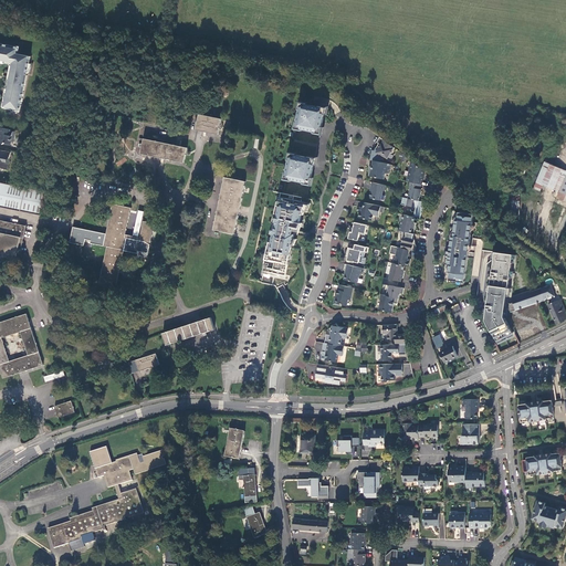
[(0,61),(12,64),(11,73),(7,98),(6,98),(3,108),(16,111),(14,113),(20,114),(31,58),(17,54),(18,48),(0,44),(0,61)]
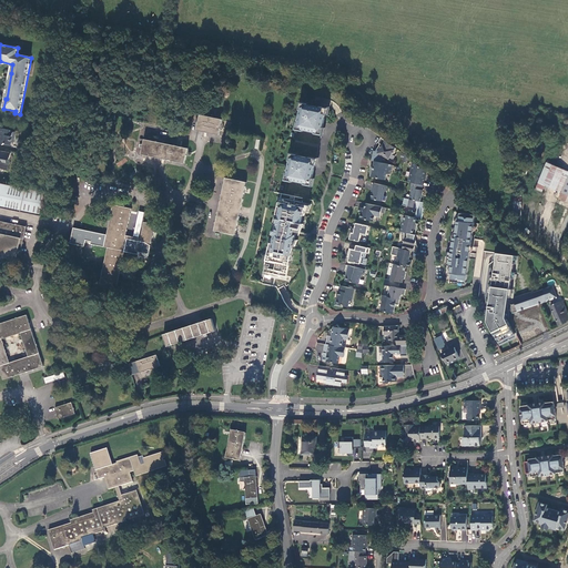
[(312,101),(304,100),(297,128),(298,129),(316,132),(322,108),(315,107),(311,105),(312,101)]
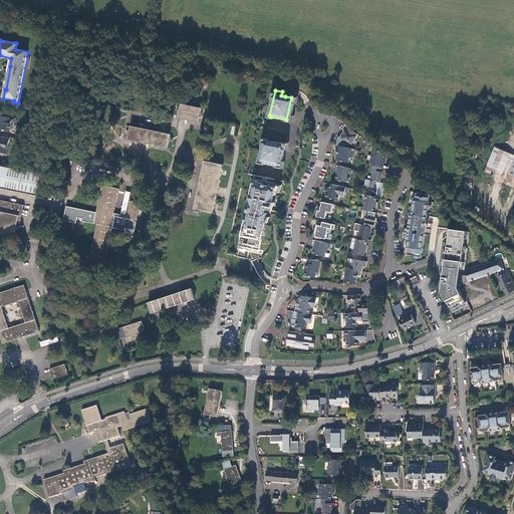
[(196,106),(181,103),(179,117),(199,121),(201,109),(202,108),(196,106)]
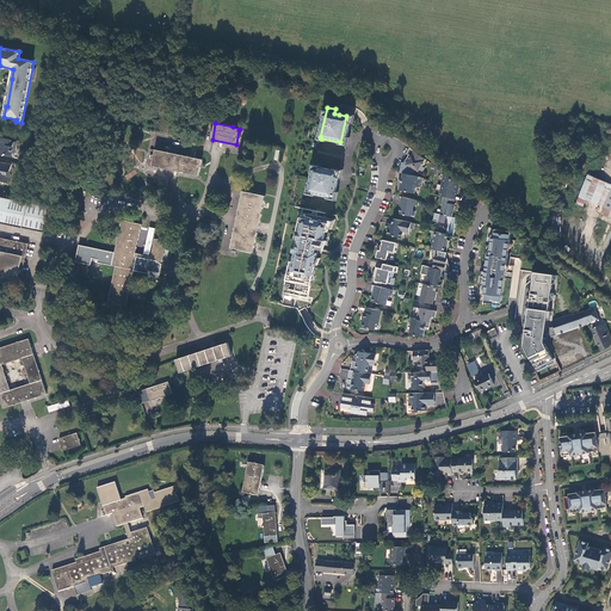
[(11,141),(0,139),(0,144),(2,146),(1,148),(0,148),(0,150),(0,155),(4,156),(5,155),(6,155),(12,156),(12,154),(16,154),(18,143),(11,142),(11,141)]
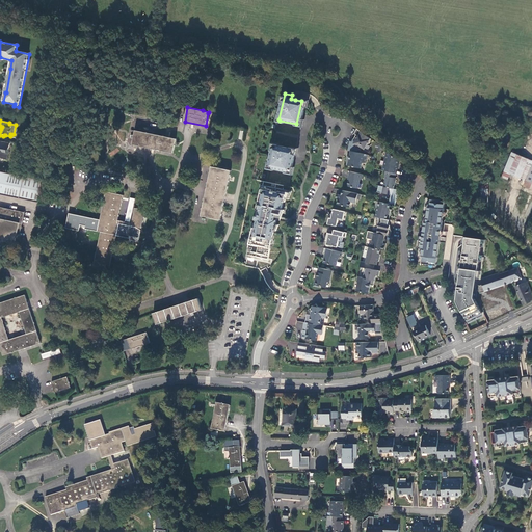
[(370,139),(355,129),(353,134),(355,135),(353,139),(355,140),(352,144),(357,148),(360,148),(363,149),(364,149),(366,145),(369,144),(370,139)]
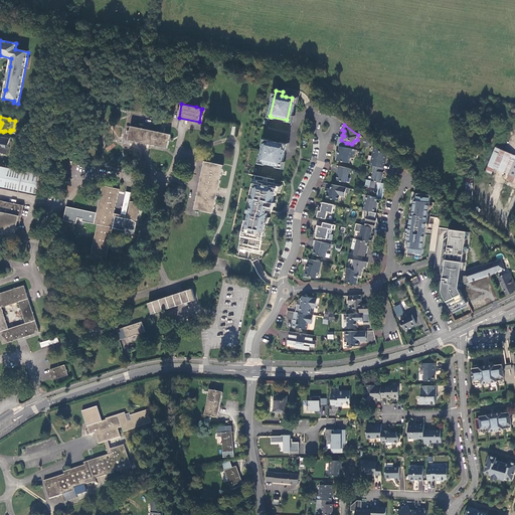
[(171,134),(132,126),(129,140),(168,148),(171,134)]
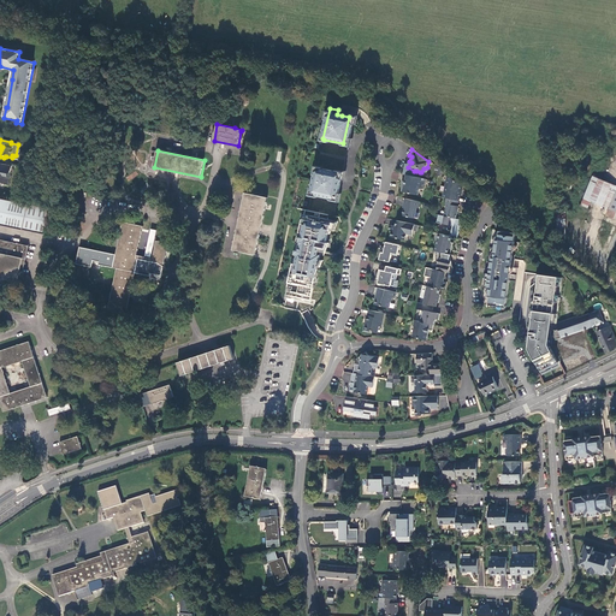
[(13,166),(0,164),(0,182),(1,183),(5,185),(9,185),(13,166)]
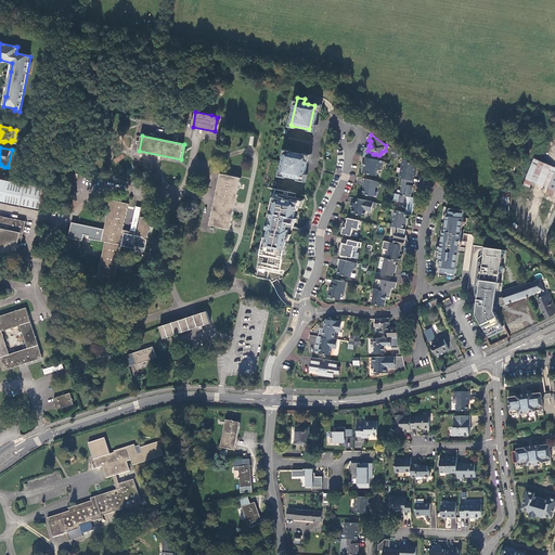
[(281,175),(299,179),(304,155),(286,151),(285,152),(280,173),(281,175)]
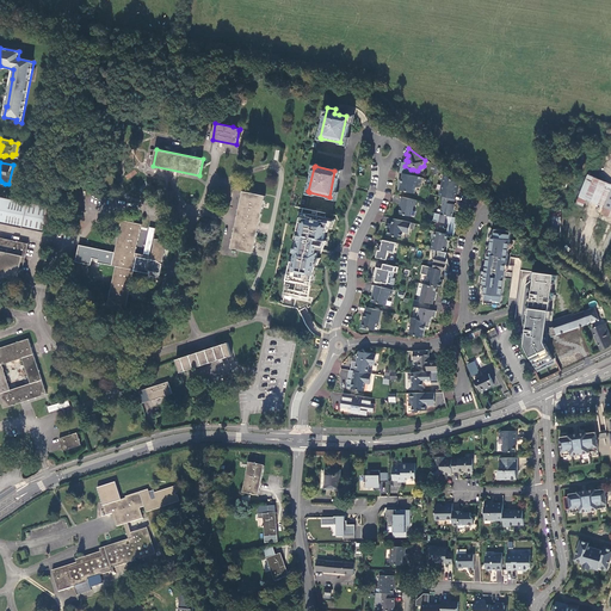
[(421,178),(402,174),(400,181),(397,180),(397,189),(414,195),(415,187),(419,187),(421,178)]
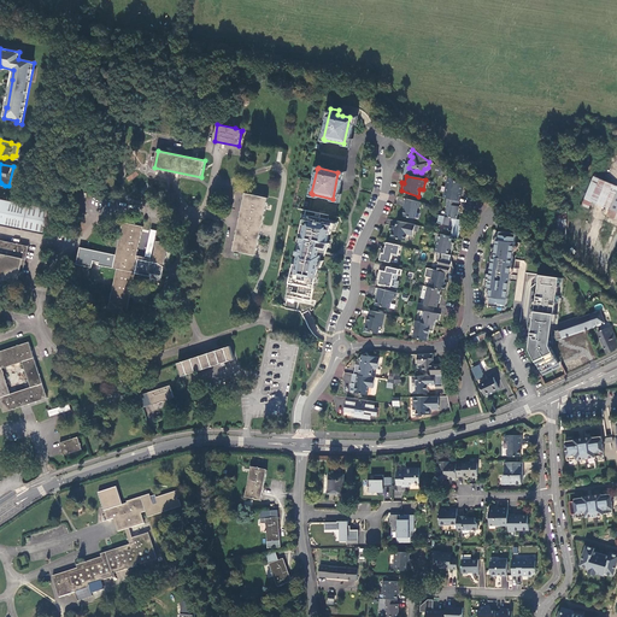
[(616,187),(592,176),(583,198),(589,200),(609,209),(616,187)]
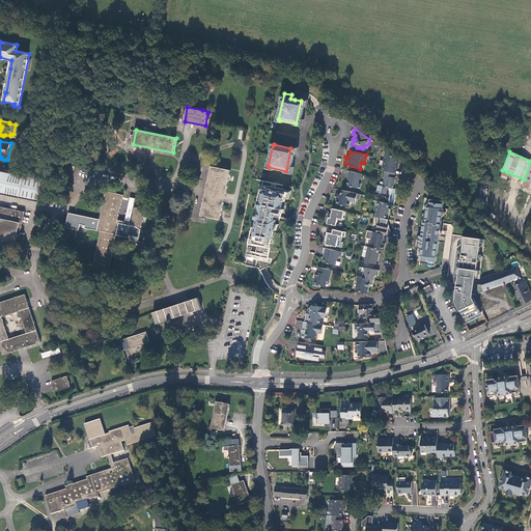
[(399,162),(387,152),(384,157),(381,170),(384,171),(394,173),(395,170),(395,168),(397,169),(399,162)]
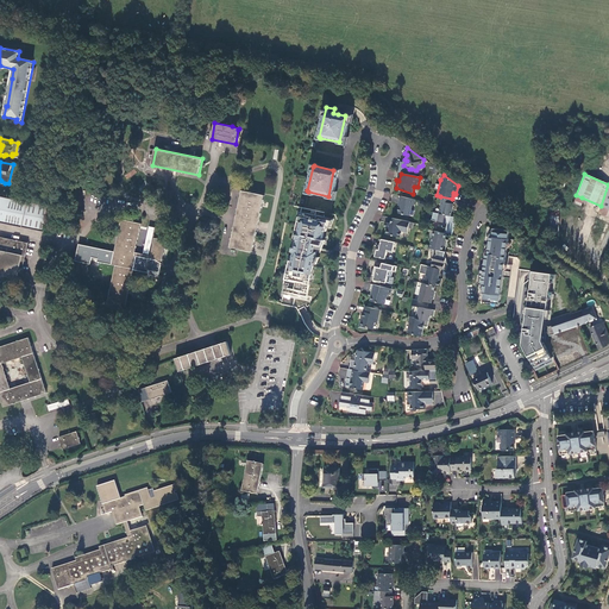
[(608,184),(601,206),(597,212),(608,217),(608,184)]
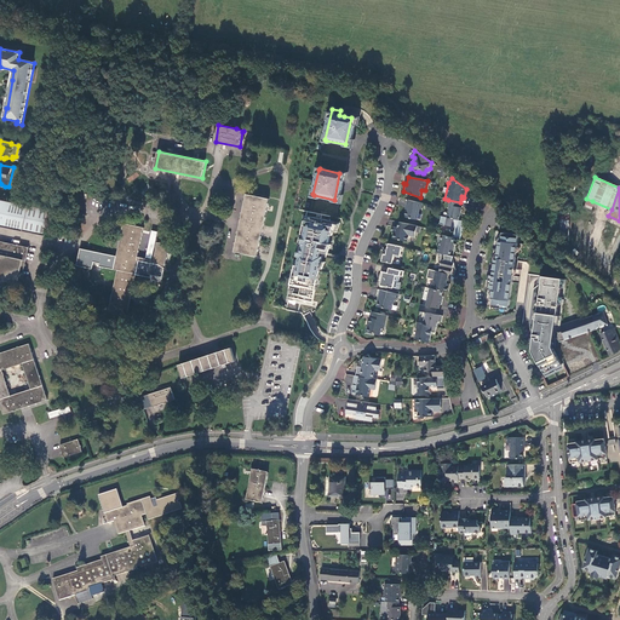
[(269,199),(246,194),(235,252),(257,257),(259,245),(262,236),(264,225),(267,211),(268,205),(269,199)]
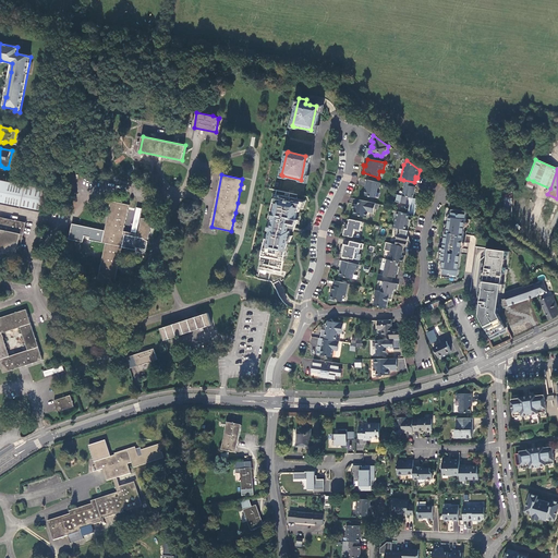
[(379,183),(366,180),(365,185),(366,185),(364,195),(375,198),(377,189),(378,189),(379,183)]
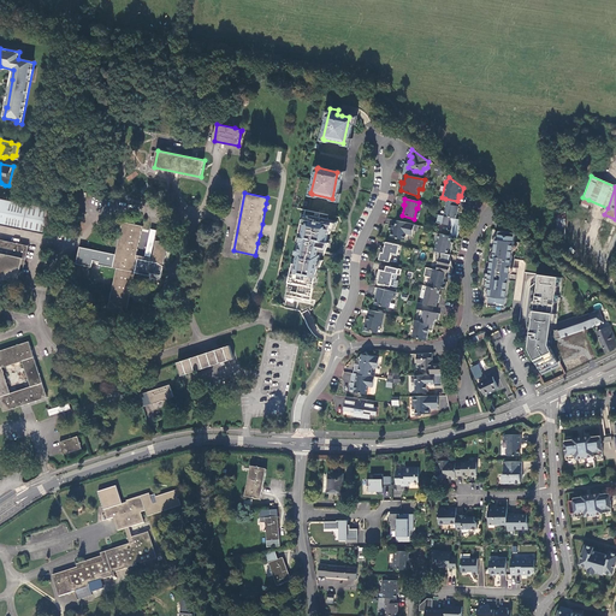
[(457,201),(445,199),(444,203),(446,205),(444,217),(456,219),(460,213),(458,207),(457,206),(458,201),(457,201)]
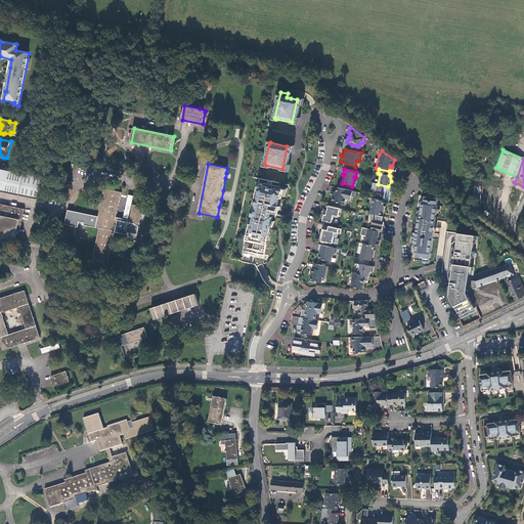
[(42,179),(0,170),(0,190),(38,199),(42,179)]
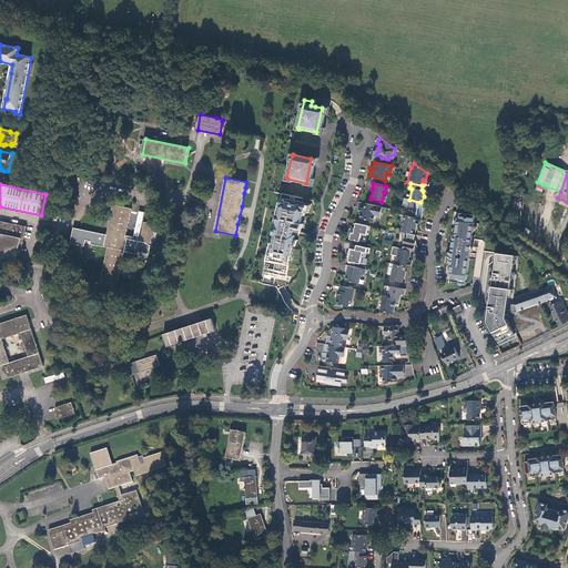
[(409,200),(404,199),(402,205),(416,209),(415,217),(422,220),(425,203),(421,202),(409,200)]
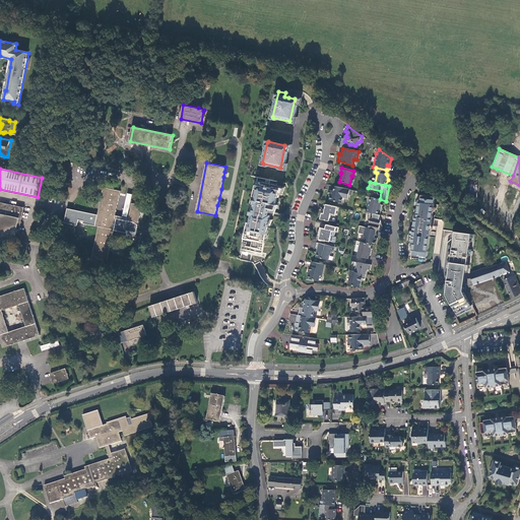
[(242,249),(262,253),(265,238),(263,238),(265,231),(266,231),(270,215),(269,215),(269,211),(274,212),(277,205),(275,204),(276,197),(278,198),(281,189),(271,187),(271,188),(265,187),(265,186),(256,184),(254,193),(256,193),(253,204),(254,204),(253,212),(252,211),(249,222),(248,222),(242,249)]
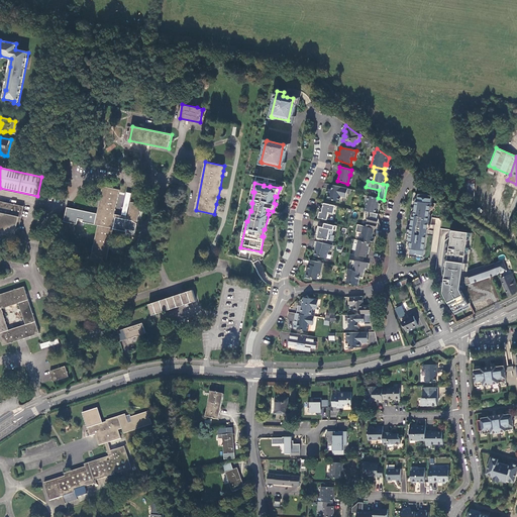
[(347,189),(332,185),(331,190),(326,189),(325,194),(328,194),(327,199),(339,202),(340,197),(345,198),(347,189)]
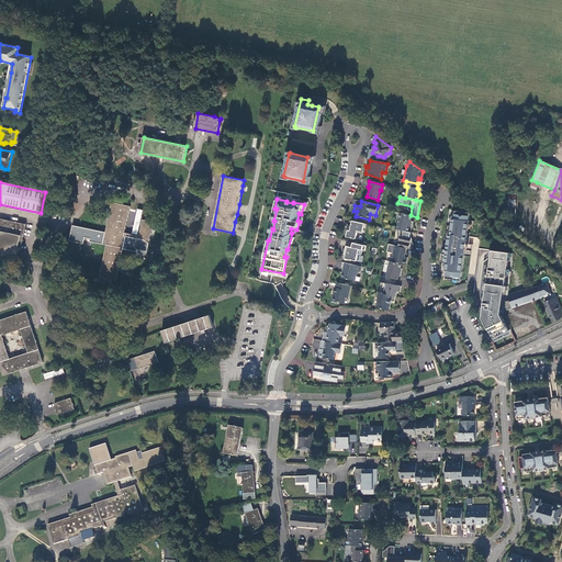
[(91,238),(90,242),(107,245),(109,245),(101,283),(110,285),(107,298),(113,299),(115,287),(113,285),(121,248),(124,249),(137,251),(137,249),(147,250),(147,254),(148,245),(144,244),(145,240),(149,240),(154,222),(143,220),(139,236),(138,238),(126,236),(126,233),(125,233),(131,206),(123,204),(114,203),(108,233),(107,232),(74,225),(70,240),(78,243),(79,239),(85,240),(86,237),(91,238)]
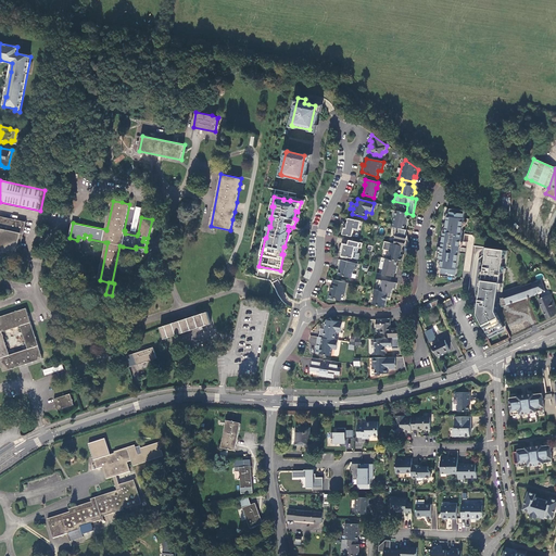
[(466,211),(451,209),(450,216),(449,216),(446,231),(444,231),(443,243),(439,242),(438,247),(437,251),(439,251),(438,258),(442,260),(441,267),(442,267),(441,276),(456,278),(466,211)]
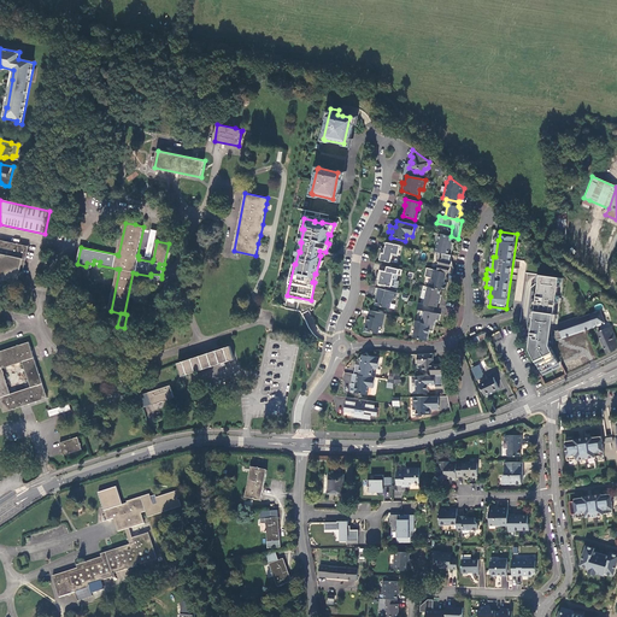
[(451,236),(439,234),(435,252),(450,254),(452,244),(450,242),(451,236)]
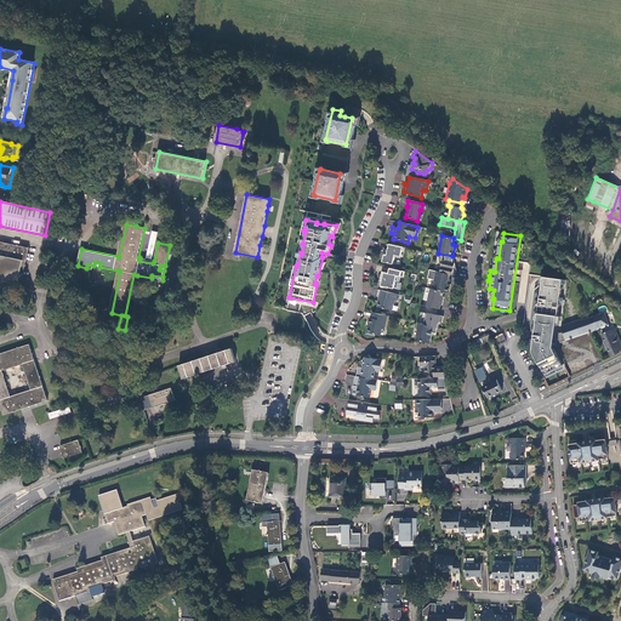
[(0,280),(11,283),(18,284),(21,275),(23,261),(26,261),(29,248),(0,241),(0,280)]
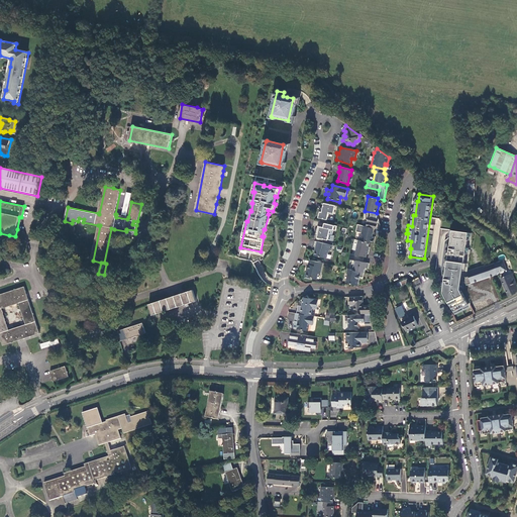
[(335,206),(323,203),(322,209),(321,209),(318,218),(327,220),(328,214),(333,215),(335,206)]
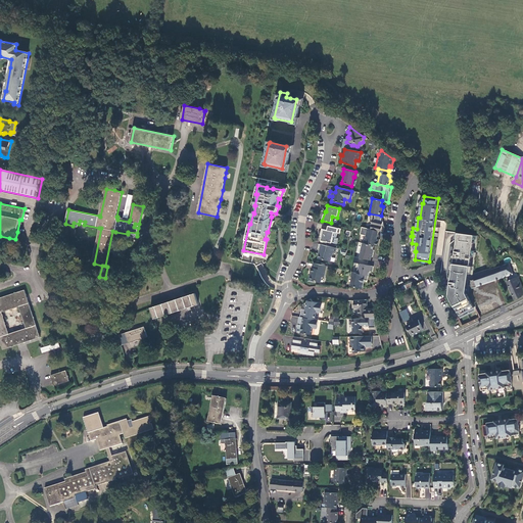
[(381,216),(369,214),(370,222),(371,222),(370,229),(378,231),(383,232),(384,227),(382,224),(382,223),(381,221),(382,217),(381,216)]
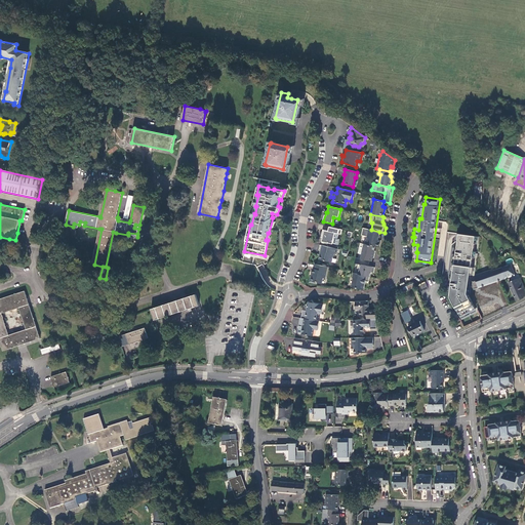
[(322,238),(321,243),(327,244),(327,243),(332,244),(334,238),(337,239),(338,234),(340,234),(341,230),(329,227),(328,231),(322,230),(320,238),(322,238)]
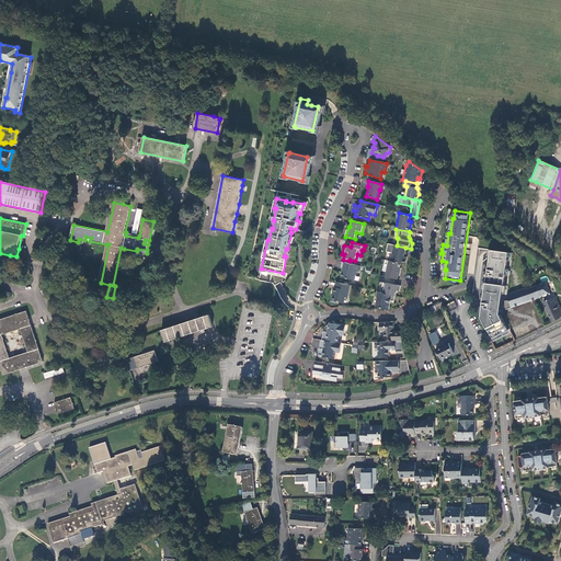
[(397,245),(388,243),(386,251),(392,253),(390,261),(401,263),(404,264),(407,256),(405,256),(407,253),(404,252),(405,248),(397,245)]
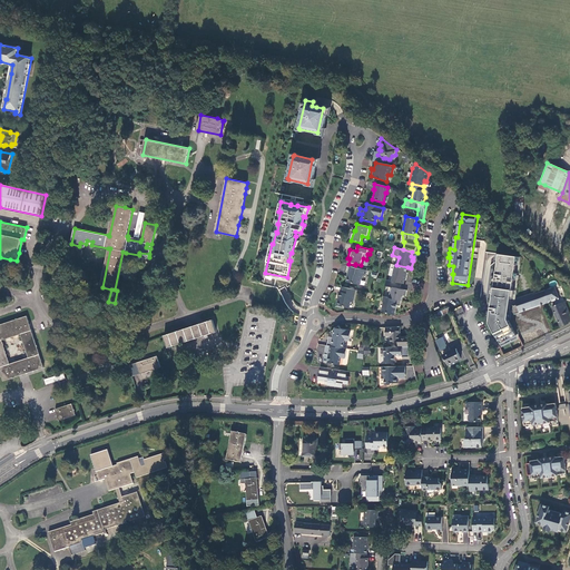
[(108,248),(100,287),(102,287),(110,248),(108,248)]
